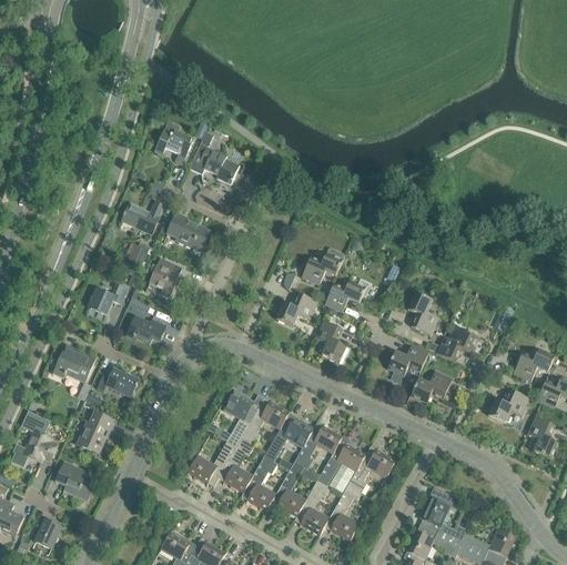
[(152,99),(147,118),(158,120),(162,101),(152,99)]
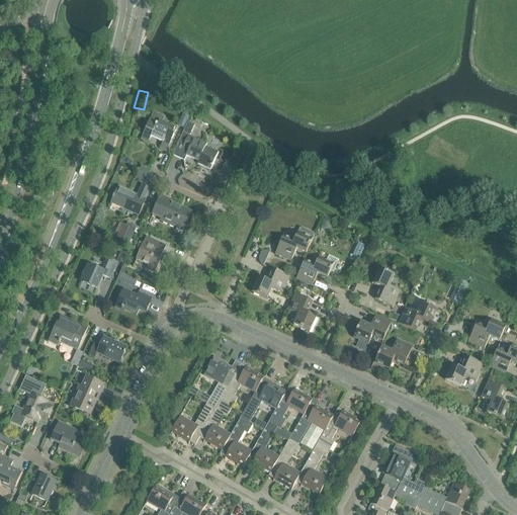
[(153,108),(150,113),(140,138),(147,141),(150,135),(162,140),(159,146),(165,149),(176,125),(161,118),(164,113),(153,108)]
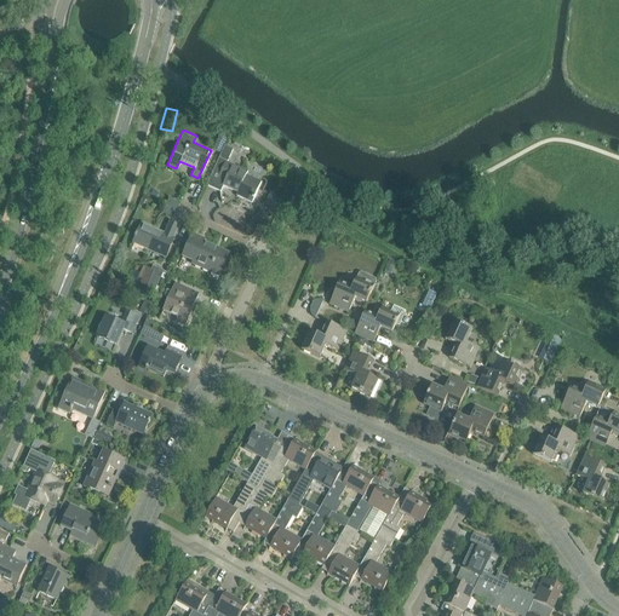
[(221,153),(225,155),(230,145),(224,143),(221,153)]
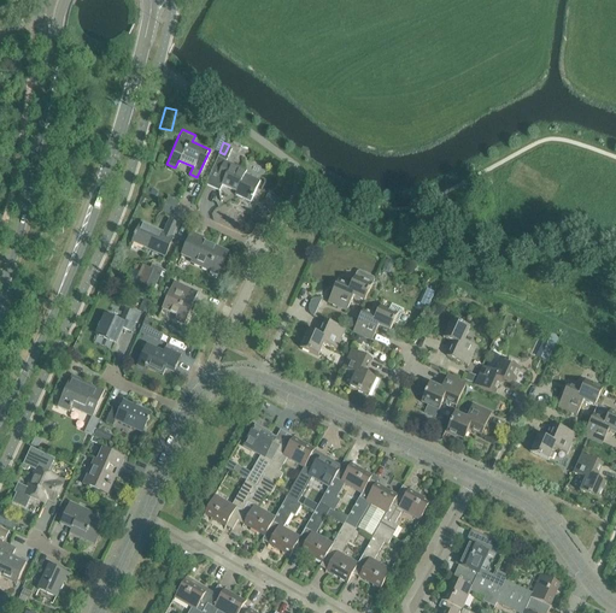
[(218,186),(221,182),(235,188),(234,192),(250,199),(259,178),(244,171),(245,168),(217,155),(206,180),(218,186)]
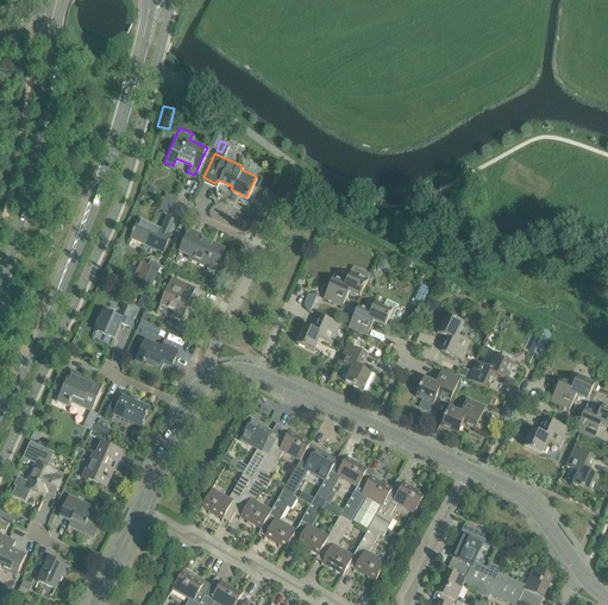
[(138,216),(129,235),(162,251),(170,231),(169,231),(174,219),(165,215),(161,227),(138,216)]
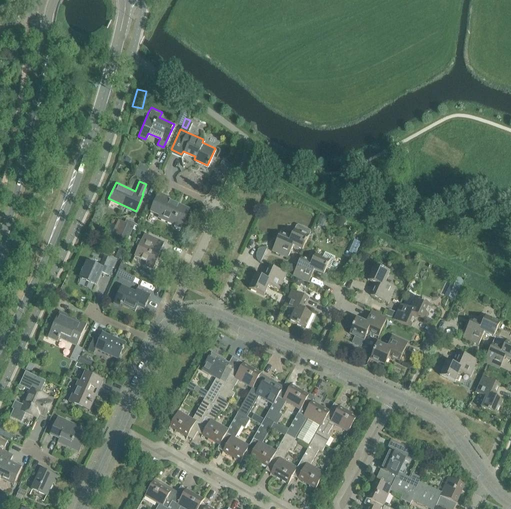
[(158,191),(150,209),(159,213),(158,215),(180,225),(188,208),(166,198),(167,196),(158,191)]
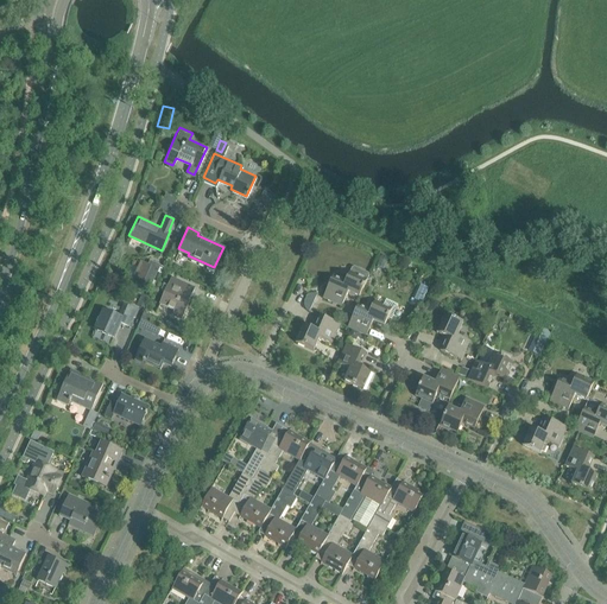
[(150,264),(141,281),(150,285),(159,264),(149,259),(146,262),(150,264)]
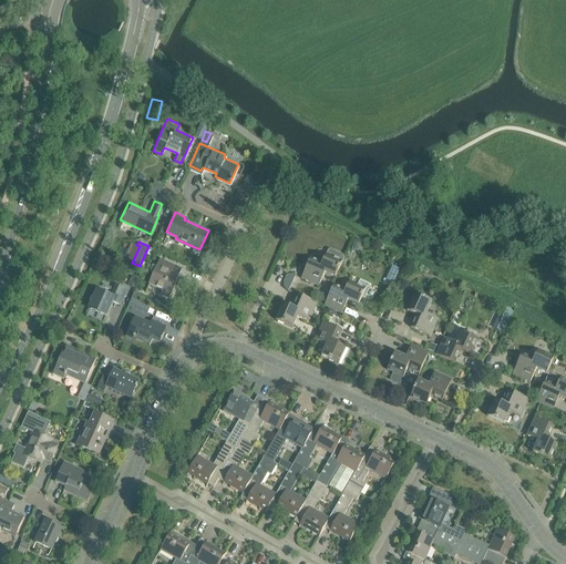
[(317,284),(323,270),(333,275),(342,255),(341,253),(329,247),(327,248),(325,252),(321,260),(309,255),(300,276),(317,284)]
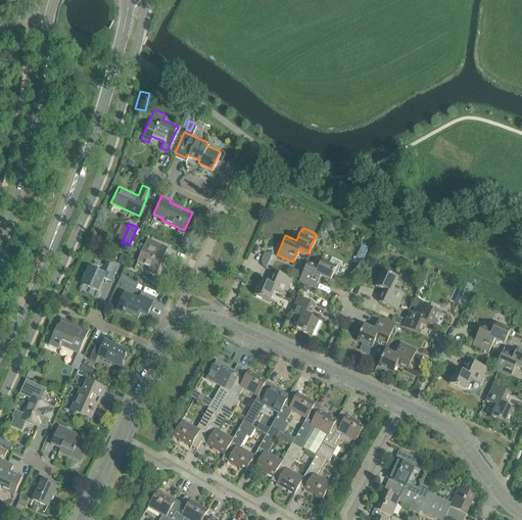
[(160,257),(167,245),(147,237),(137,260),(148,265),(147,269),(155,273),(156,269),(157,269),(161,257),(160,257)]
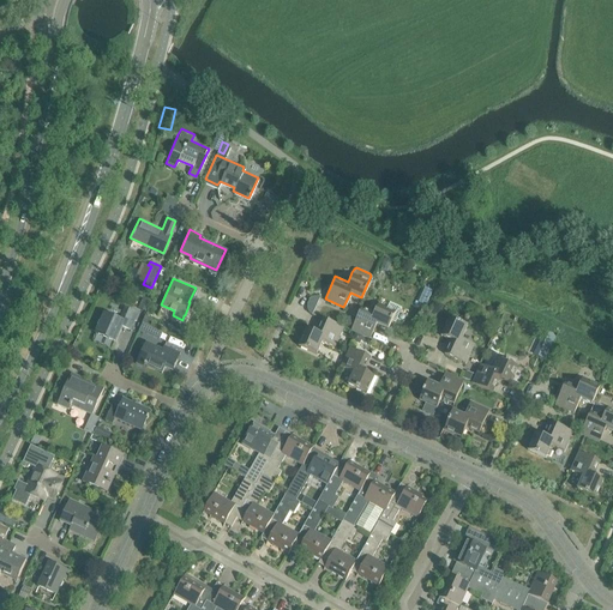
[(424,284),(418,300),(425,302),(431,288),(424,284)]
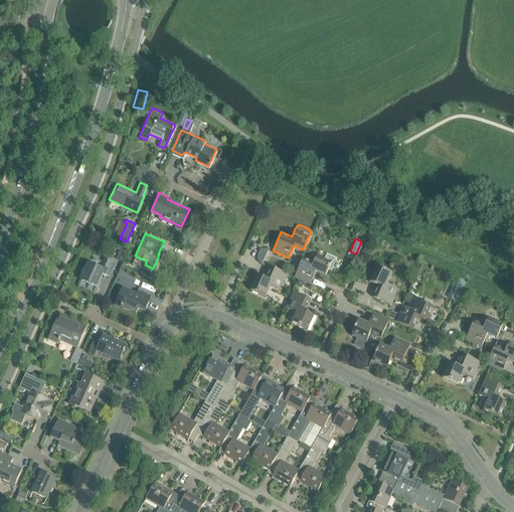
[(104,242),(97,239),(95,245),(101,247),(104,242)]
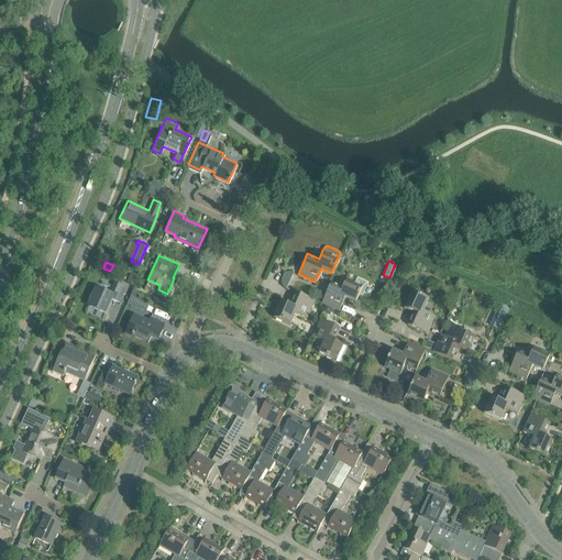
[(285,286),(291,270),(289,270),(288,270),(287,270),(286,271),(284,272),(283,273),(282,274),(281,276),(281,277),(281,280),(281,281),(282,283),(283,285),(284,286),(285,286)]
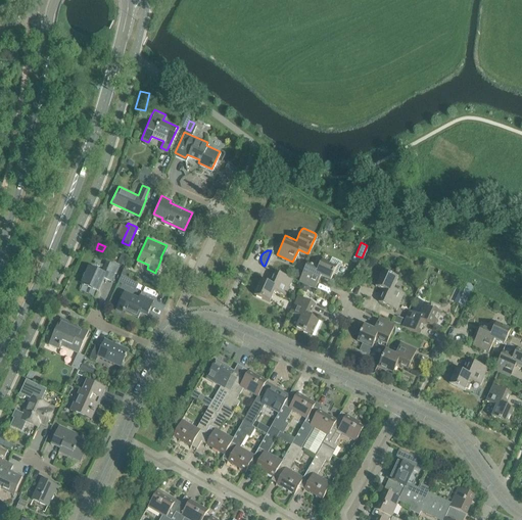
[(128,254),(121,251),(117,261),(124,264),(128,254)]
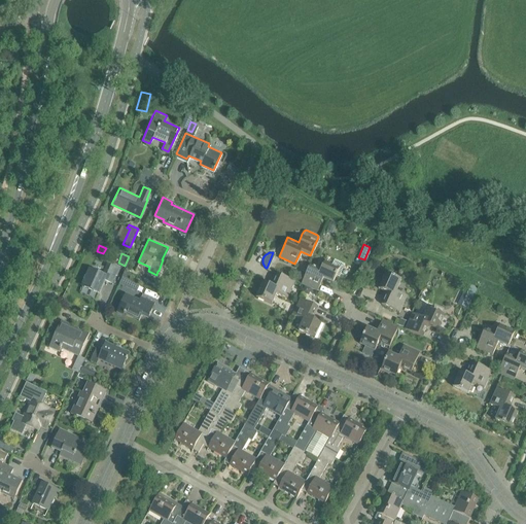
[(331,263),(323,258),(320,268),(309,263),(301,281),(304,283),(310,285),(316,288),(322,277),(331,281),(336,273),(338,274),(344,263),(334,257),(331,263)]
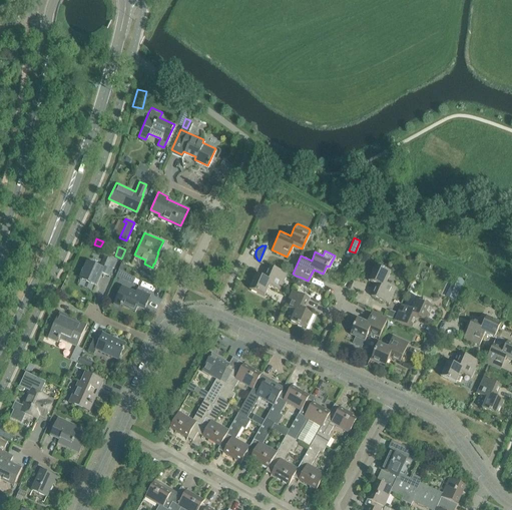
[(99,266),(86,260),(79,275),(95,282),(100,270),(107,273),(113,260),(104,256),(99,266)]
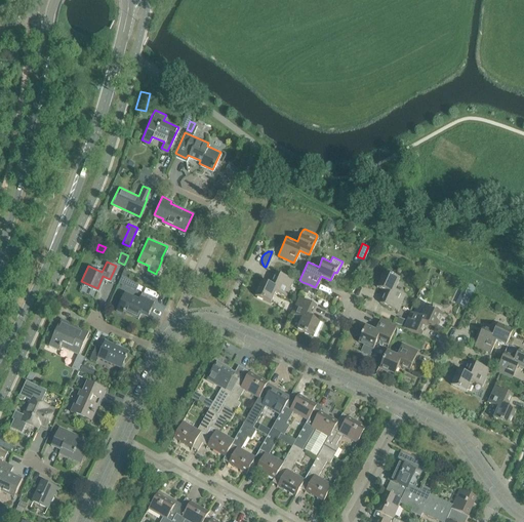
[(129,275),(132,268),(126,266),(123,273),(129,275)]
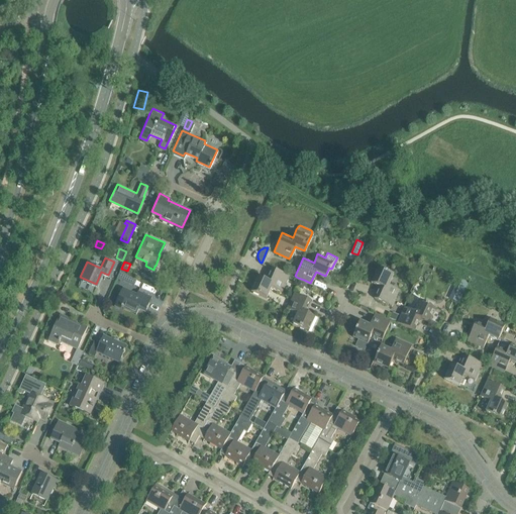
[(296,271),(294,265),(288,267),(290,274),(296,271)]
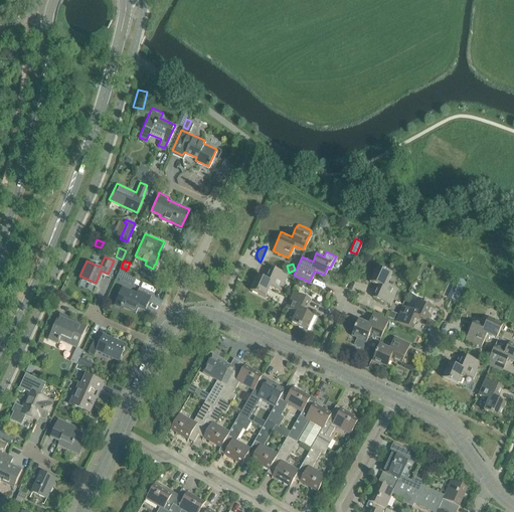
[(390,272),(375,265),(369,280),(377,283),(372,295),(389,303),(396,287),(386,283),(390,272)]
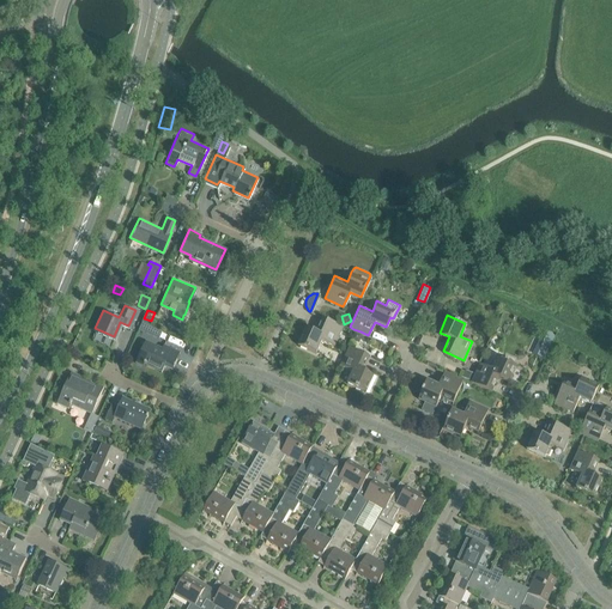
[(297,342),(315,351),(321,338),(333,343),(341,324),(321,316),(315,329),(304,326),(297,342)]
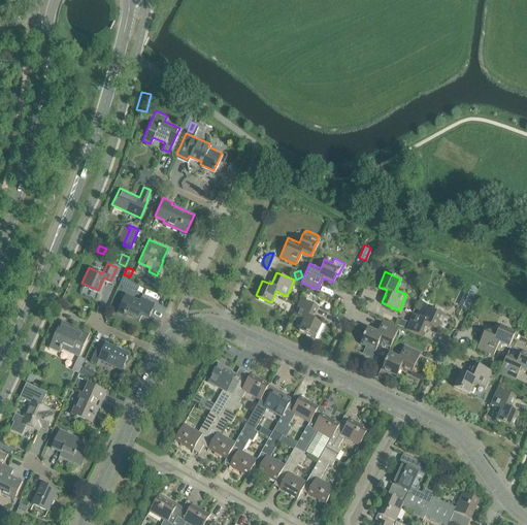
[(127,279),(121,275),(119,282),(126,285),(128,279),(127,279)]
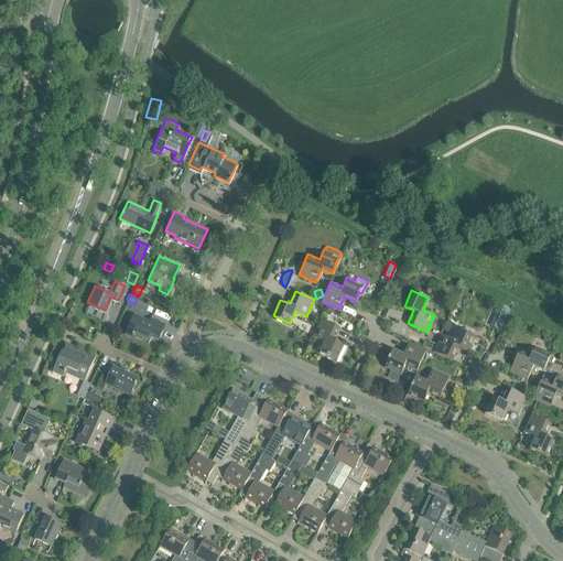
[(494,314),(504,319),(509,306),(499,302),(494,314)]
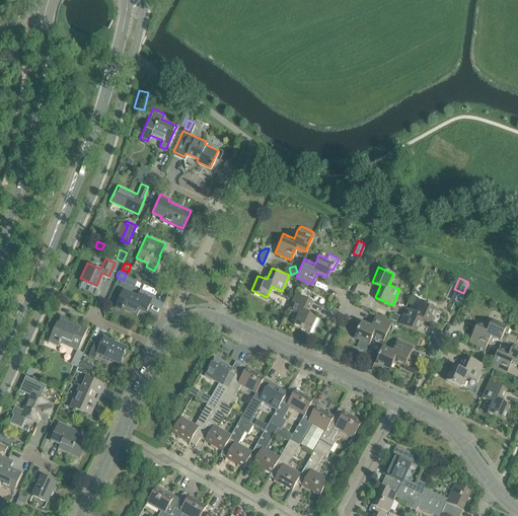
[(299,279),(296,285),(302,288),(305,281),(299,279)]
